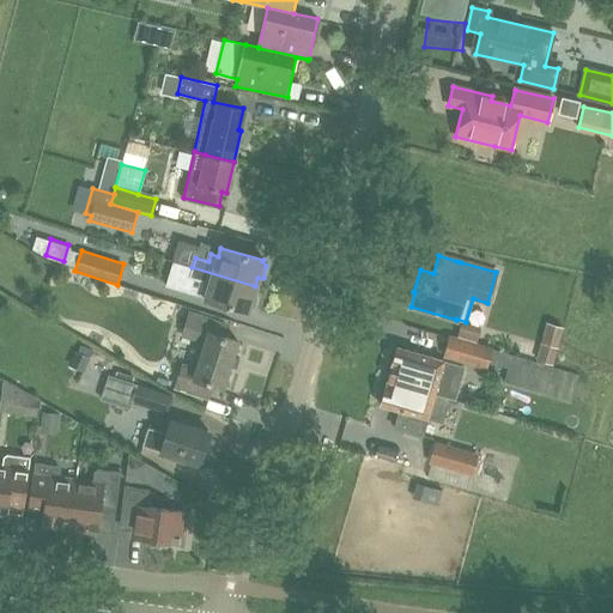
[(253,293),(255,286),(192,267),(189,278),(202,281),(200,289),(207,291),(204,301),(247,314),(248,310),(254,309),(258,298),(253,293)]
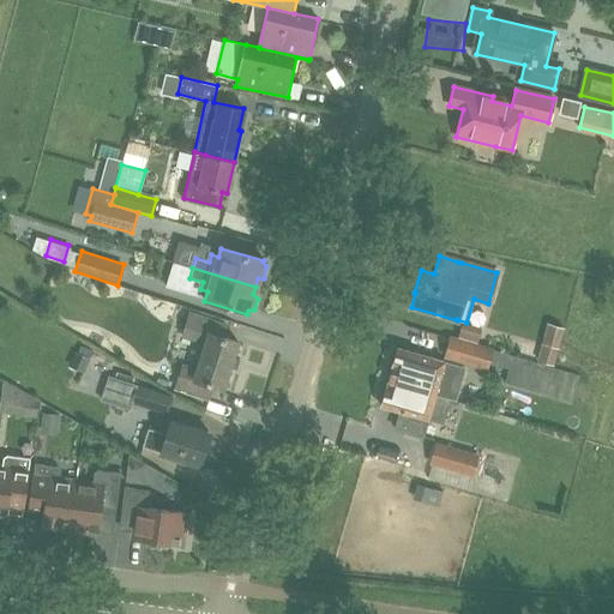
[(205,342),(196,369),(182,365),(175,389),(208,399),(212,386),(223,389),(239,343),(215,336),(220,324),(190,314),(182,335),(205,342)]
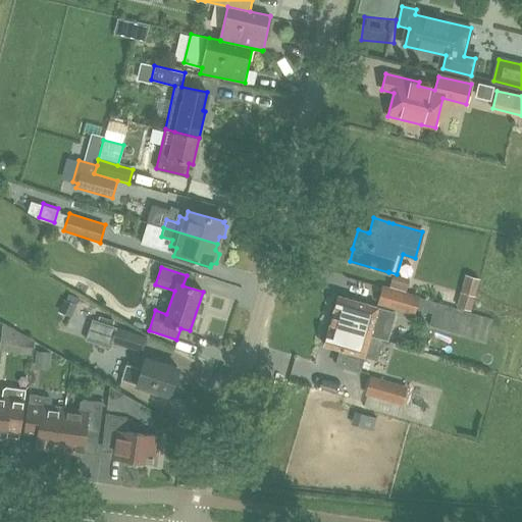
[(414,315),(419,296),(381,285),(376,304),(414,315)]
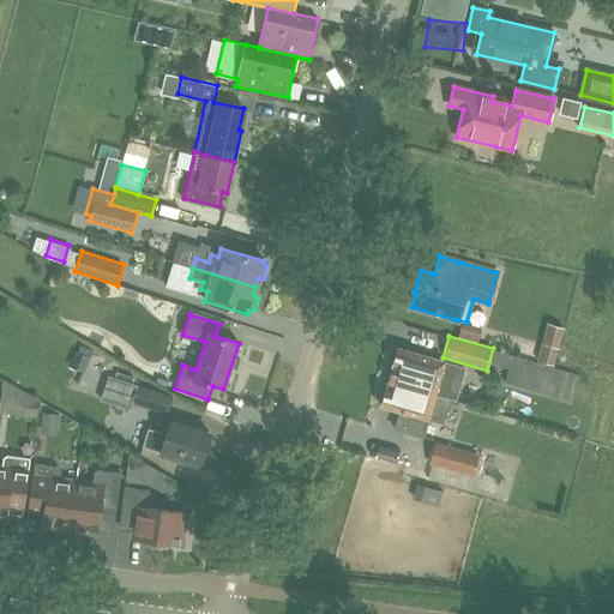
[(542,342),(537,361),(554,363),(559,345),(542,342)]
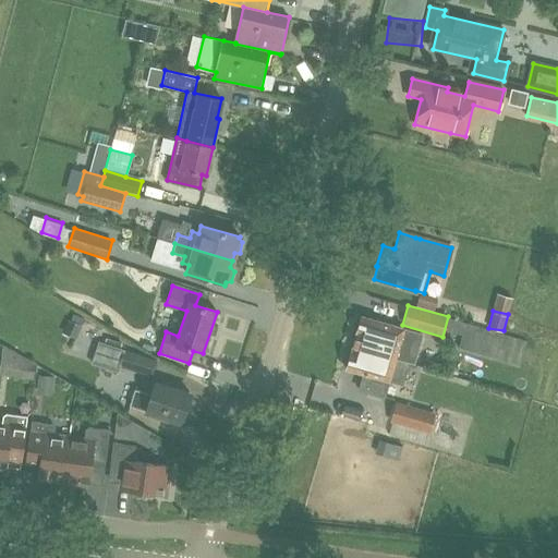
[(76,338),(82,326),(81,326),(84,319),(74,314),(71,320),(69,320),(63,331),(76,338)]
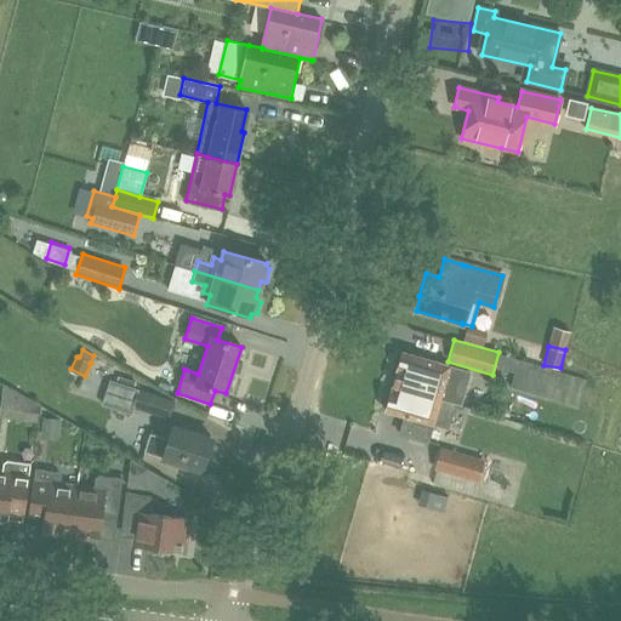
[(392,387),(454,404),(457,393),(442,388),(449,365),(402,352),(392,387)]
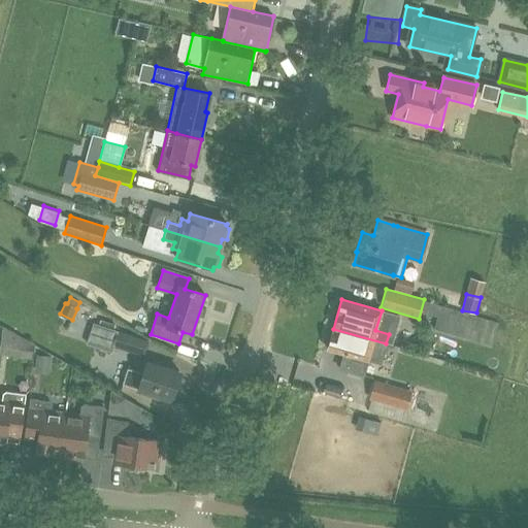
[(433,329),(491,345),(498,322),(440,305),(433,329)]
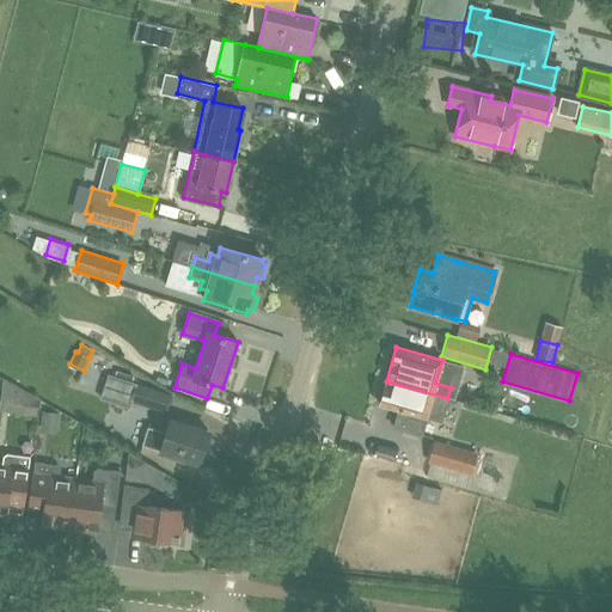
[(441,417),(447,398),(386,381),(379,404),(398,410),(393,427),(403,430),(403,432),(404,435),(414,438),(417,435),(417,434),(421,435),(427,414),(441,417)]
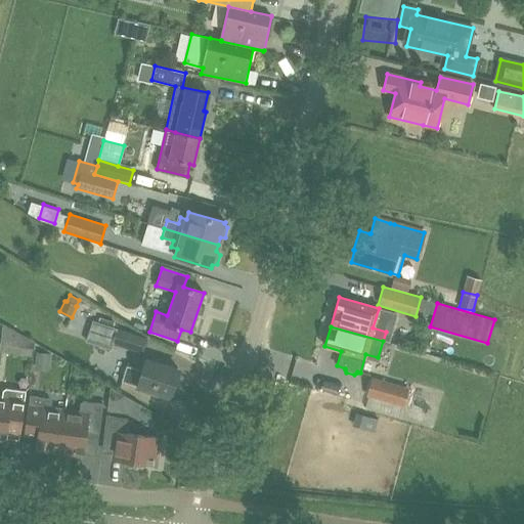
[(112,343),(142,352),(147,337),(116,328),(112,343)]
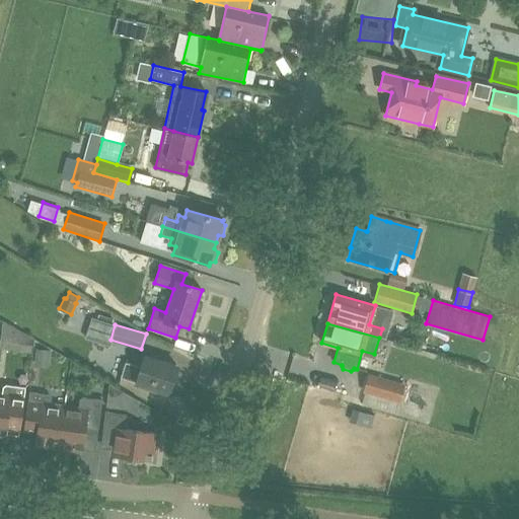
[(48,368),(50,351),(35,349),(33,366),(48,368)]
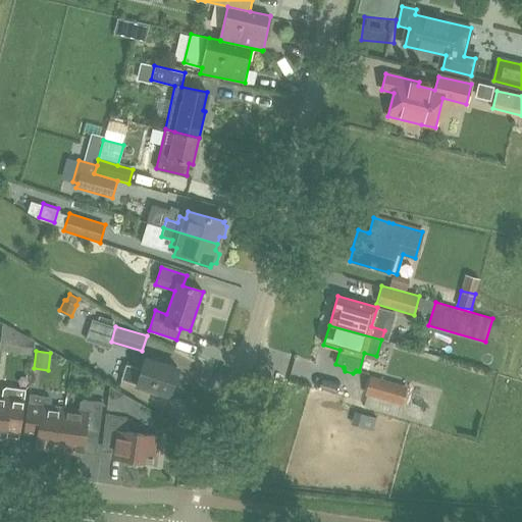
[(136,386),(168,397),(171,386),(175,387),(178,386),(181,377),(180,374),(175,373),(177,369),(145,359),(141,370),(125,366),(120,381),(136,386)]
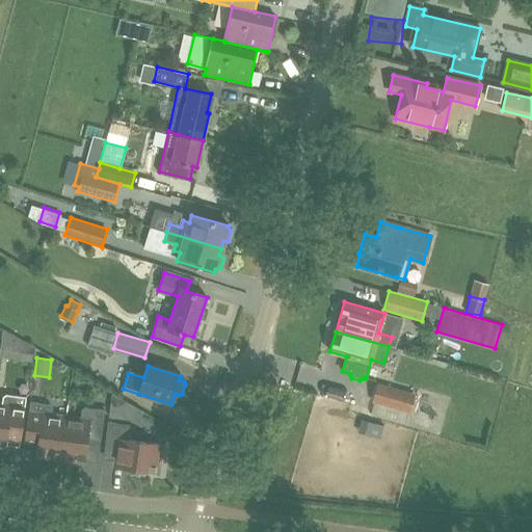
[(377,382),(371,402),(409,414),(415,394),(377,382)]
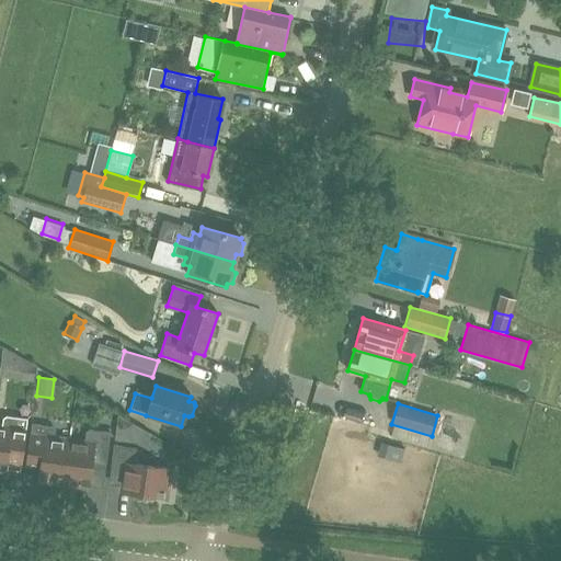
[(23,456),(27,419),(6,416),(2,419),(1,426),(0,425),(0,470),(7,471),(9,454),(23,456)]
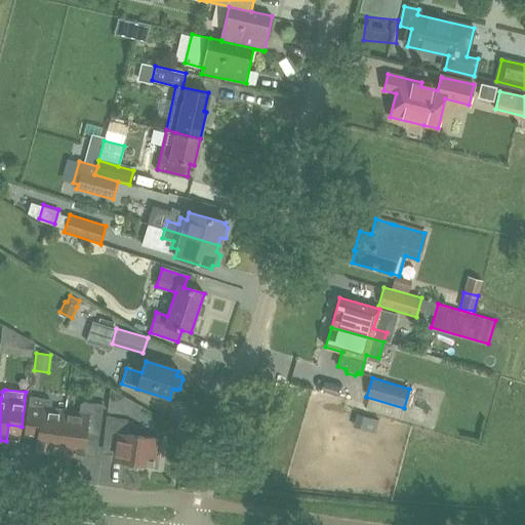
[(38,450),(61,453),(66,412),(51,410),(52,403),(49,399),(31,398),(26,443),(38,444),(38,450)]
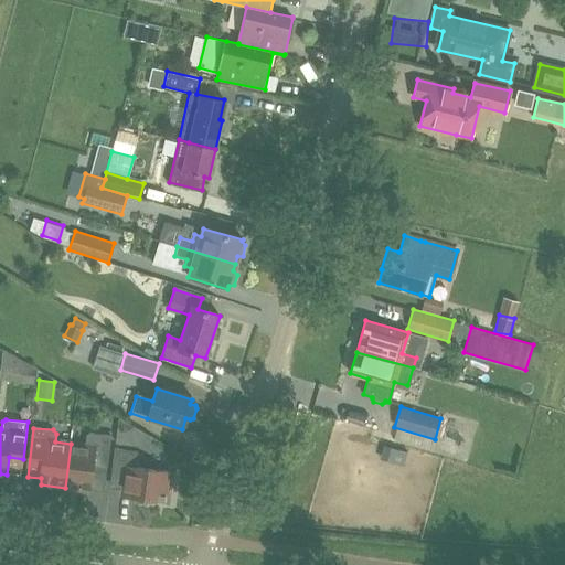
[(107,475),(112,437),(89,434),(86,437),(85,445),(71,444),(65,488),(91,491),(93,472),(107,475)]
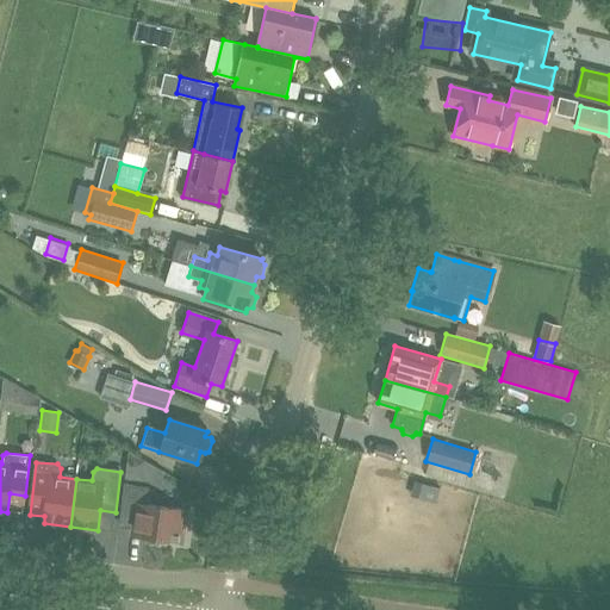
[(181,541),(185,510),(148,505),(150,489),(126,486),(122,522),(135,524),(134,535),(181,541)]
